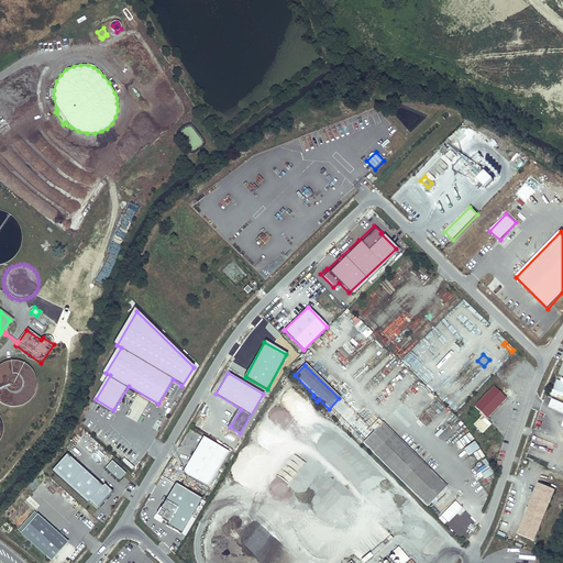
[(493,386),(474,407),(486,418),(505,398),(493,386)]
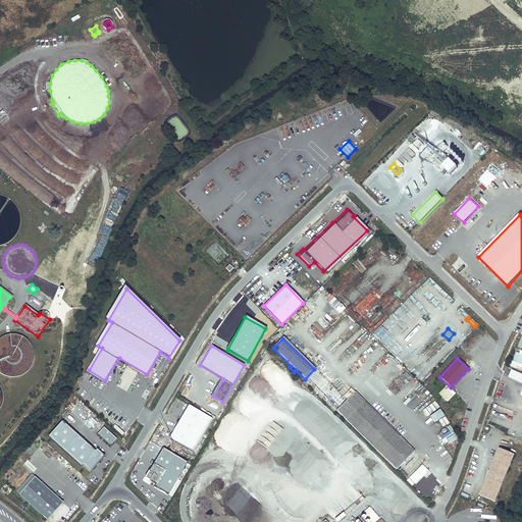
[(475,372),(480,367),(471,358),(466,364),(475,372)]
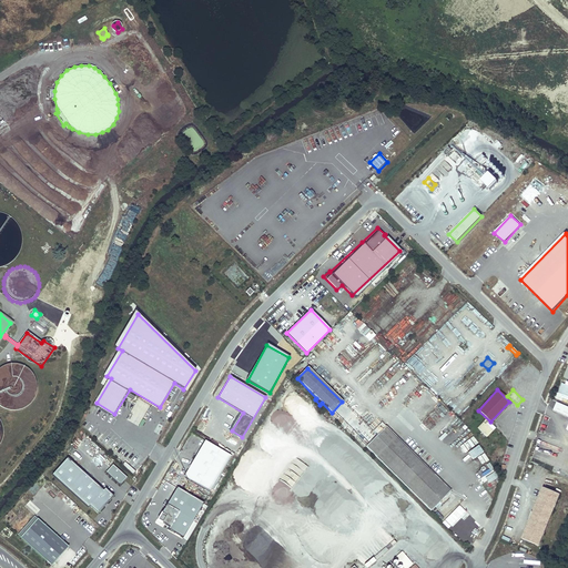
[(384,426),(369,412),(363,418),(377,433),(384,426)]
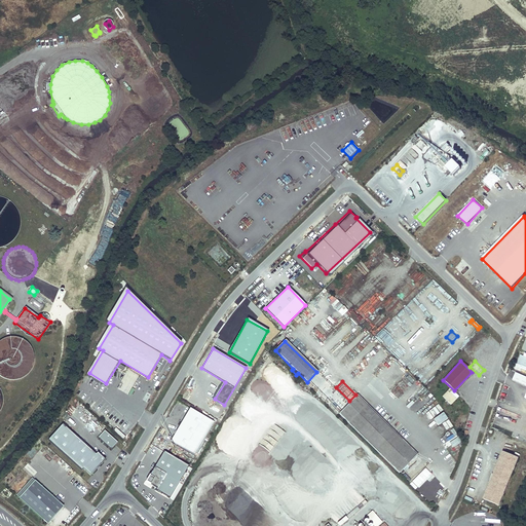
[(450,388),(448,390),(456,399),(458,397),(450,388)]
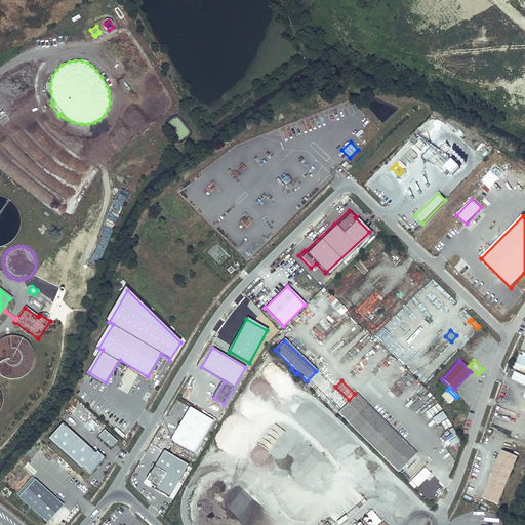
[(449,405),(455,398),(447,390),(441,397),(449,405)]
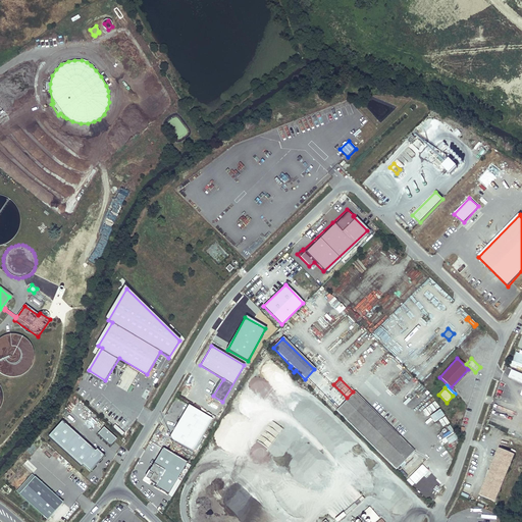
[(500,398),(519,404),(521,395),(504,387),(500,398)]
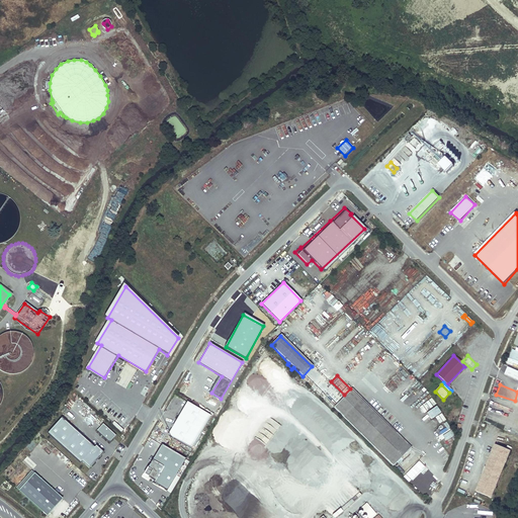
[(412,447),(353,389),(334,408),(394,466),(395,464),(397,466),(400,462),(398,460),(412,447)]
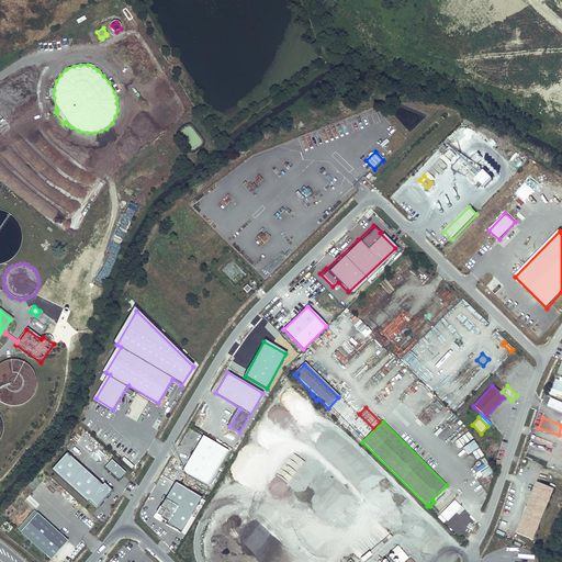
[(228,450),(202,436),(181,471),(206,486),(228,450)]
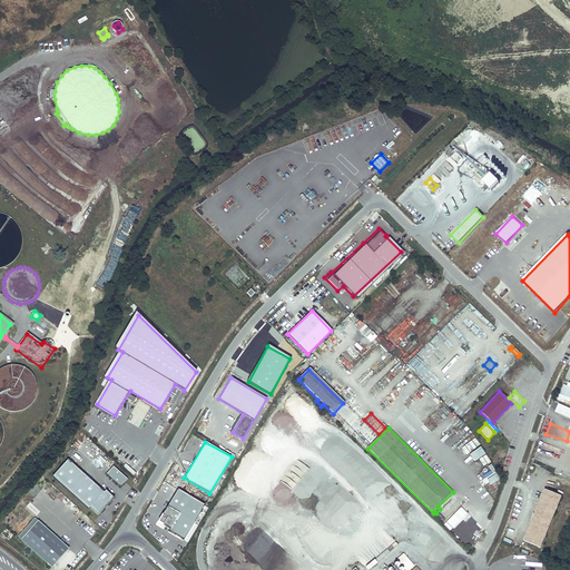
[(104,492),(69,460),(53,477),(89,510),(91,507),(99,514),(116,498),(106,489),(104,492)]
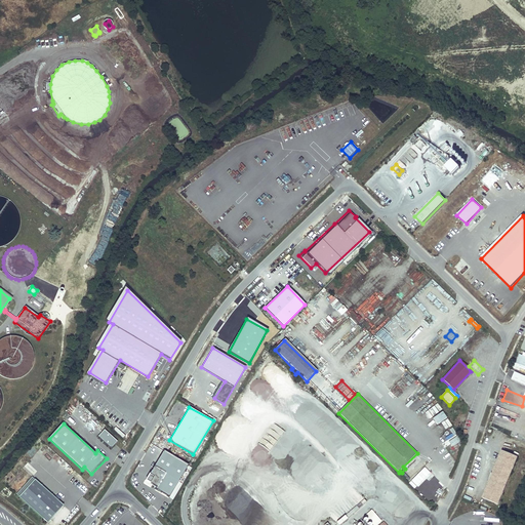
[(122,438),(125,435),(116,427),(113,429),(122,438)]
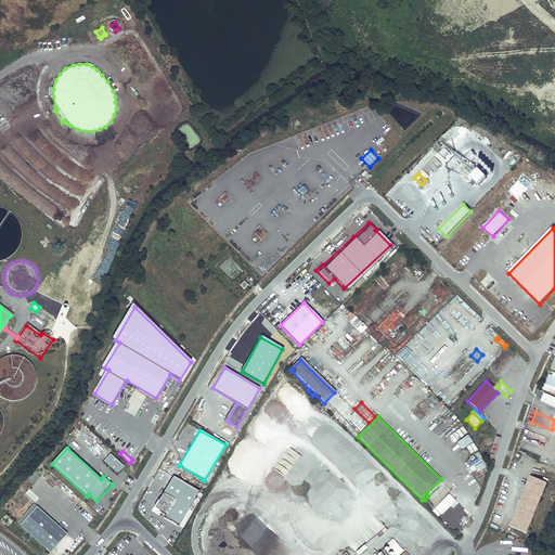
[(124,467),(110,455),(104,462),(118,474),(124,467)]
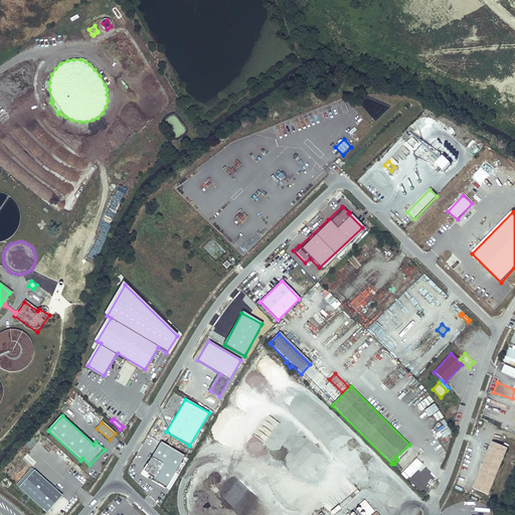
[(444,437),(451,433),(448,428),(441,433),(444,437)]
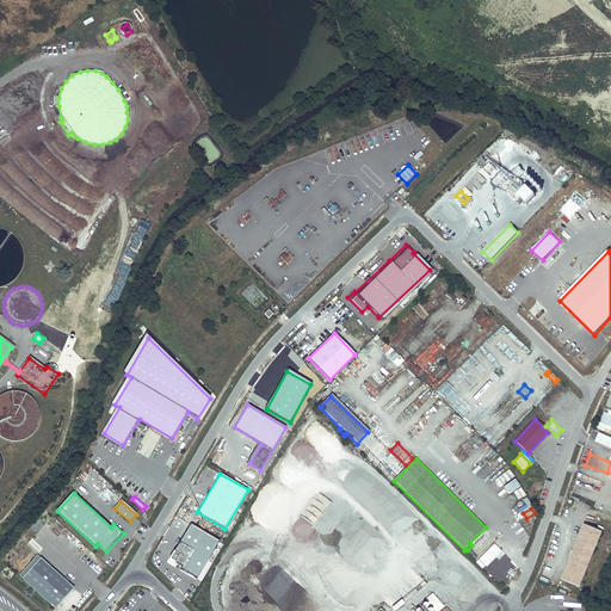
[(86,545),(91,542),(56,512),(53,516),(86,545)]
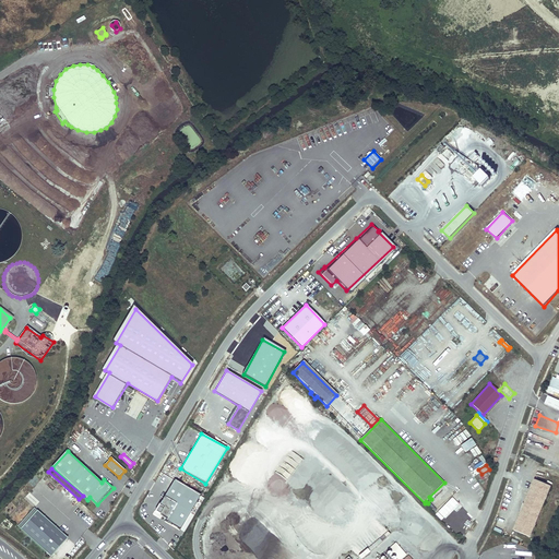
[(533,477),(513,531),(532,537),(550,484),(533,477)]
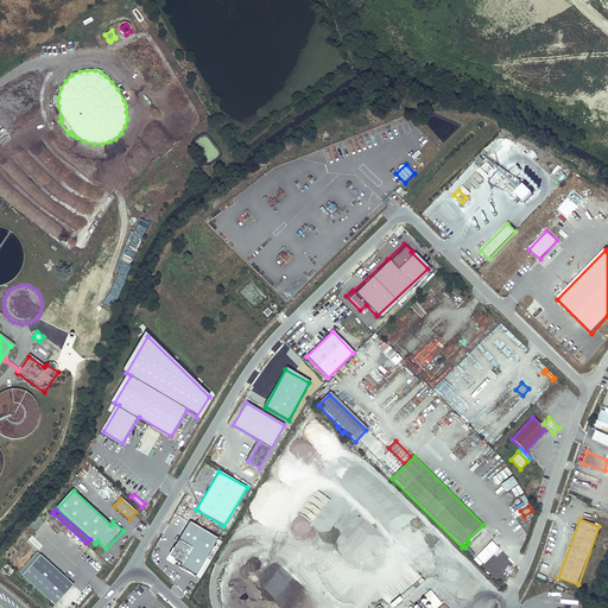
[(190,520),(169,555),(182,563),(179,565),(197,576),(220,538),(190,520)]
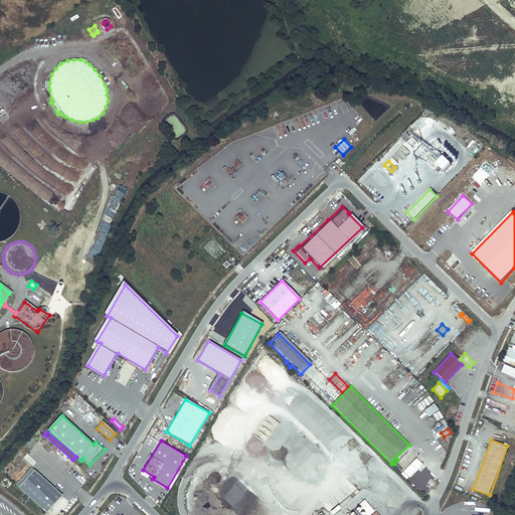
[(61,495),(30,468),(15,486),(46,512),(61,495)]
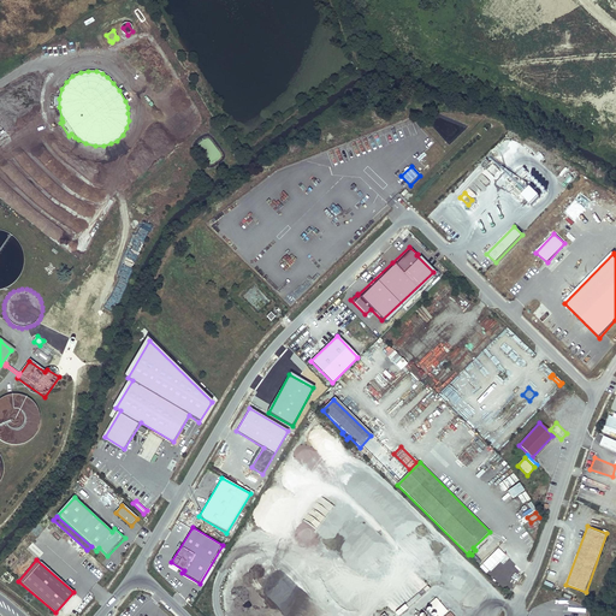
[(515,569),(508,579),(503,576),(498,585),(504,588),(508,582),(514,586),(522,573),(515,569)]
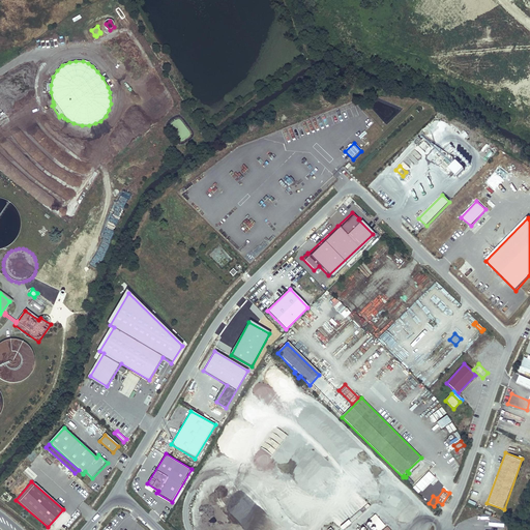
[(476,505),(480,492),(473,490),(468,503),(476,505)]
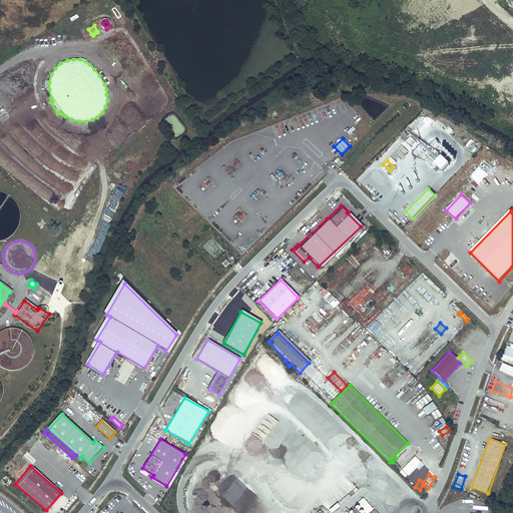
[(337,502),(328,509),(331,512),(339,505),(337,502)]
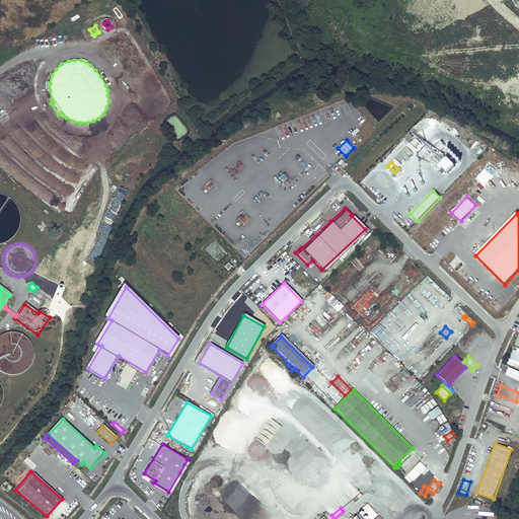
[(370,509),(365,514),(369,518),(371,518),(377,515),(370,509)]
